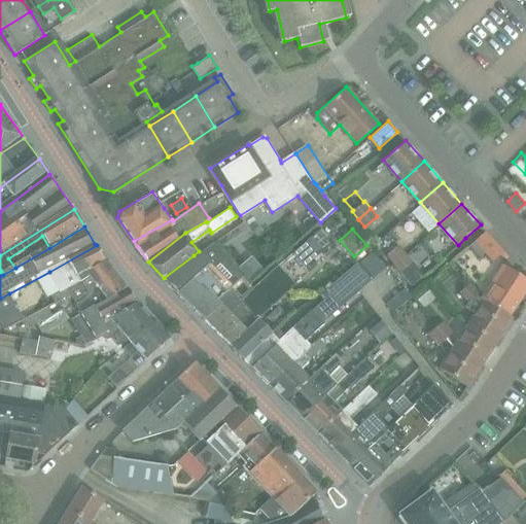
[(469,245),(480,256),(486,251),(493,259),(503,251),(485,231),(469,245)]
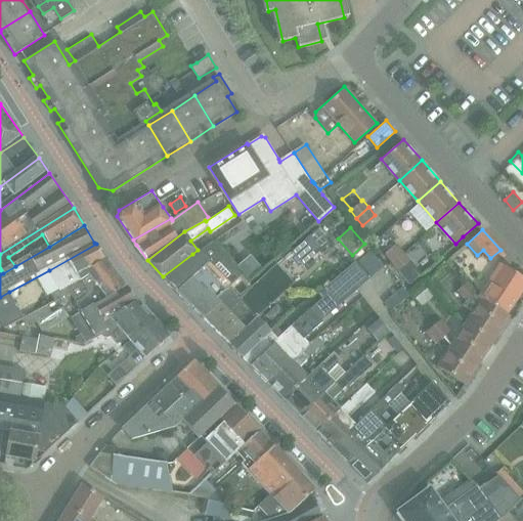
[(304,283),(332,257),(315,240),(289,265),(304,283)]
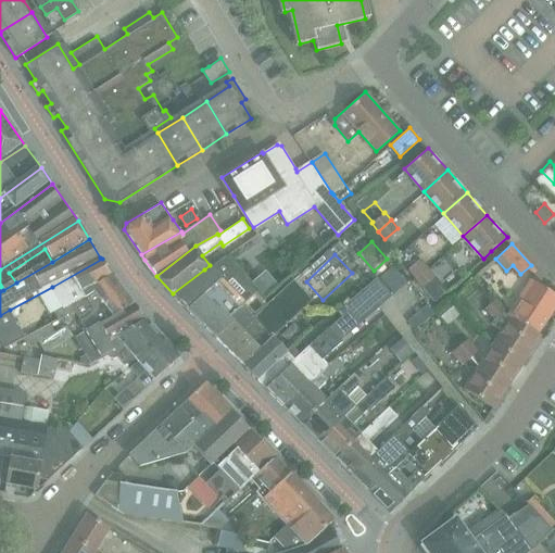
[(204,269),(173,293),(187,309),(216,337),(234,319),(230,315),(254,290),(227,255),(205,271),(204,269)]
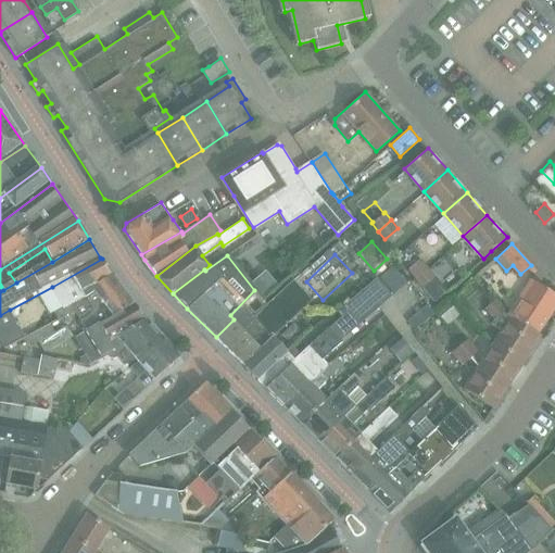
[(416,278),(428,266),(421,258),(408,268),(416,278)]
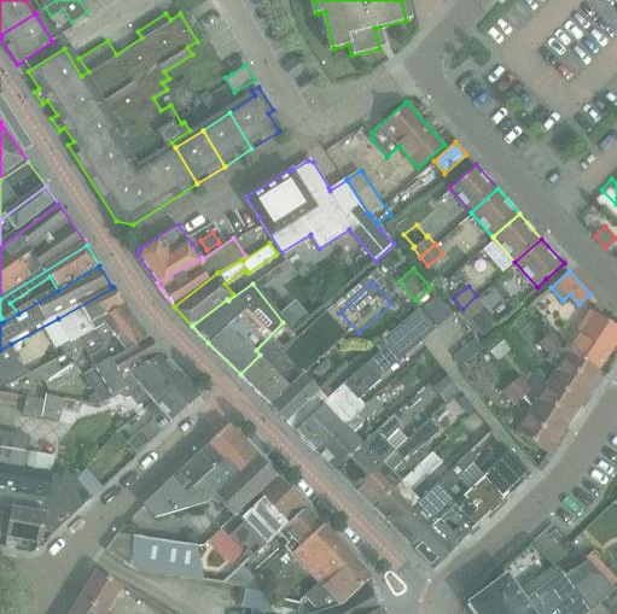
[(114,287),(58,319),(69,340),(60,344),(65,354),(83,344),(81,339),(97,332),(111,326),(105,317),(126,304),(114,287)]
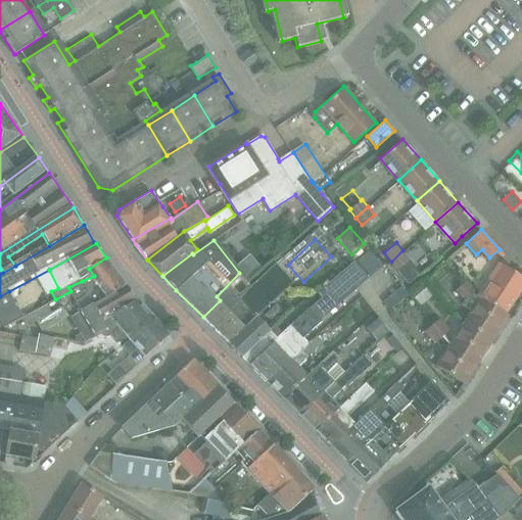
[(383,264),(370,248),(358,260),(371,275),(383,264)]
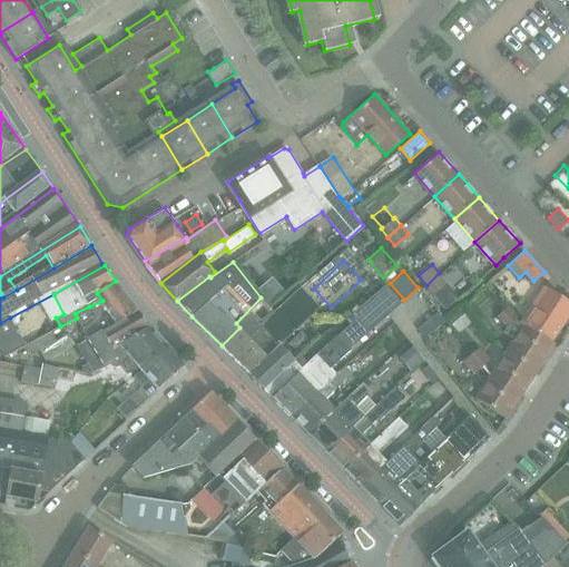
[(441,286),(447,282),(439,273),(427,285),(445,310),(454,303),(441,286)]
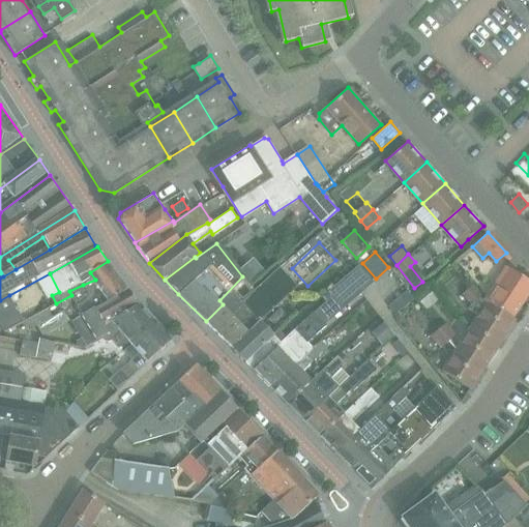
[(69,291),(71,295),(84,314),(82,315),(82,316),(127,288),(108,261),(90,272),(95,280),(83,285),(69,291)]
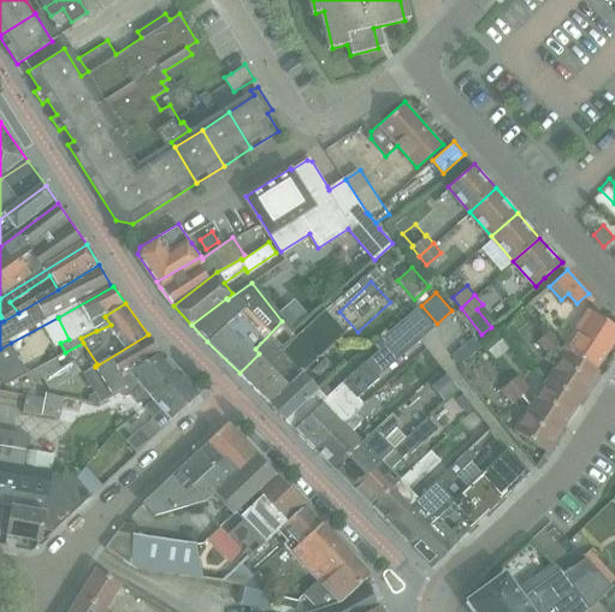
[(540,306),(530,318),(547,332),(557,319),(540,306)]
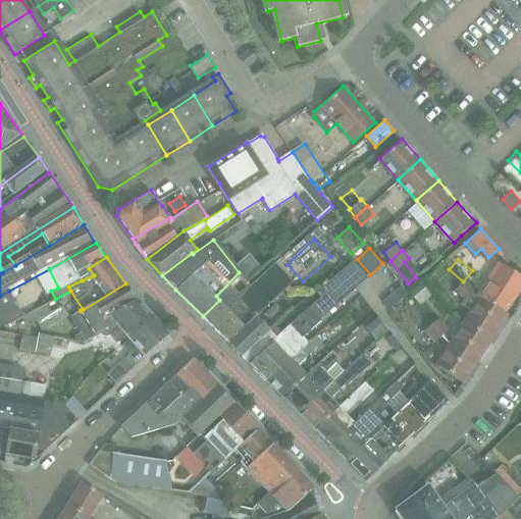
[(308,343),(303,336),(321,318),(320,317),(367,276),(353,260),(316,290),(321,296),(275,336),(268,329),(243,355),(267,380),(301,349),(308,343)]
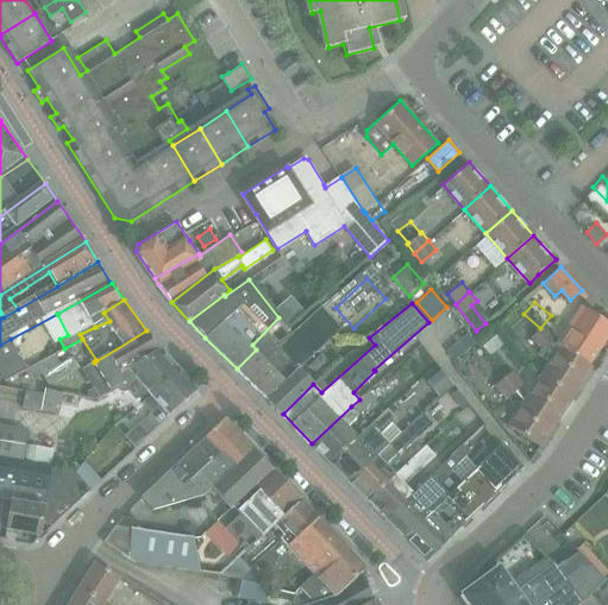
[(607,321),(583,304),(581,304),(557,341),(589,364),(607,334),(607,321)]
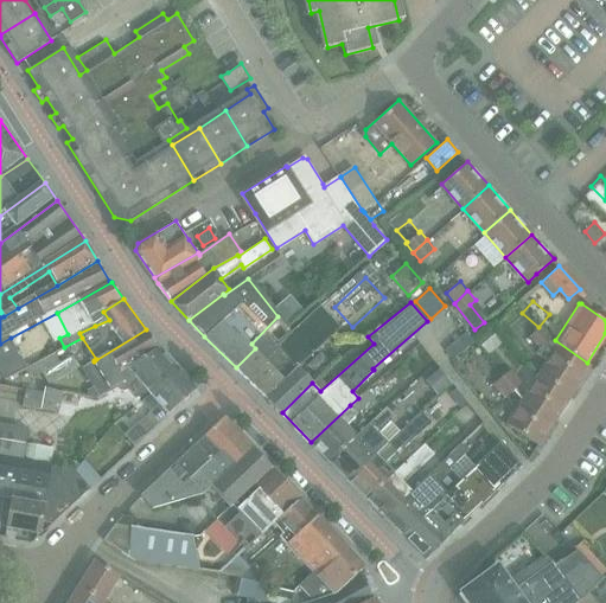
[(266,397),(282,412),(312,383),(294,363),(306,352),(294,340),(284,351),(279,346),(274,351),(260,337),(279,319),(278,316),(252,344),(255,348),(265,358),(285,379),(266,397)]
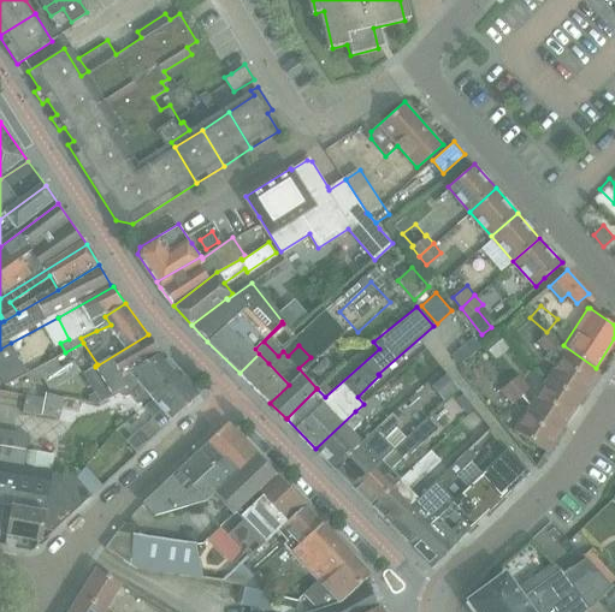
[(549,374),(581,396),(599,369),(596,368),(563,345),(562,348),(556,344),(557,343),(548,331),(537,340),(548,352),(545,357),(556,363),(549,374)]
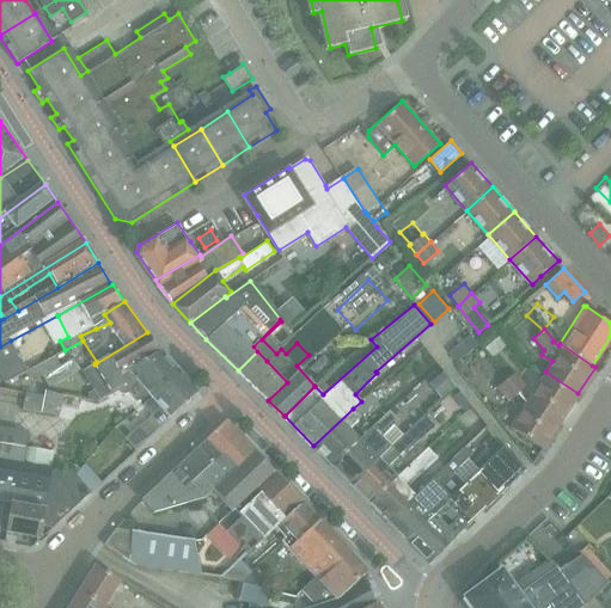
[(118,388),(126,385),(121,374),(162,350),(147,332),(95,364),(105,381),(89,392),(87,398),(98,400),(118,388)]
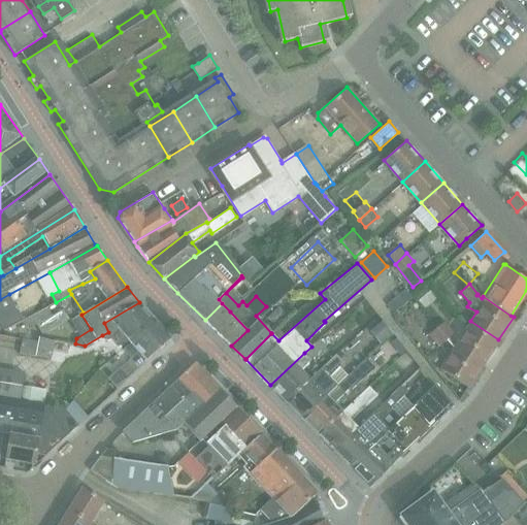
[(405,288),(388,303),(394,312),(413,296),(405,288)]
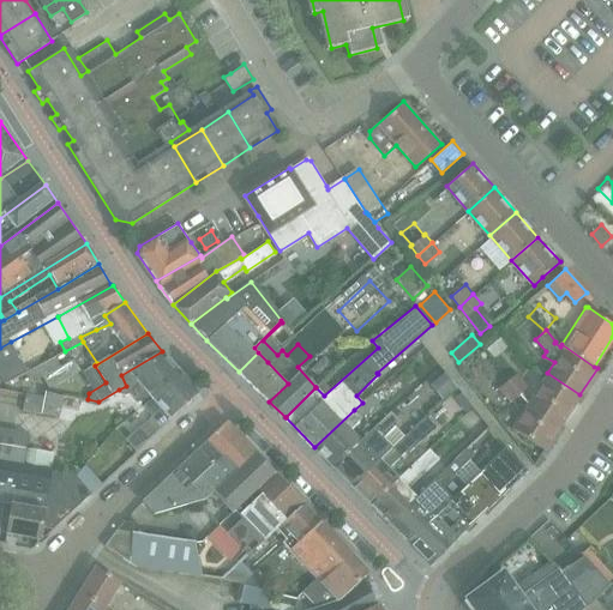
[(28,370),(12,343),(11,342),(0,348),(0,373),(5,382),(25,373),(28,370)]
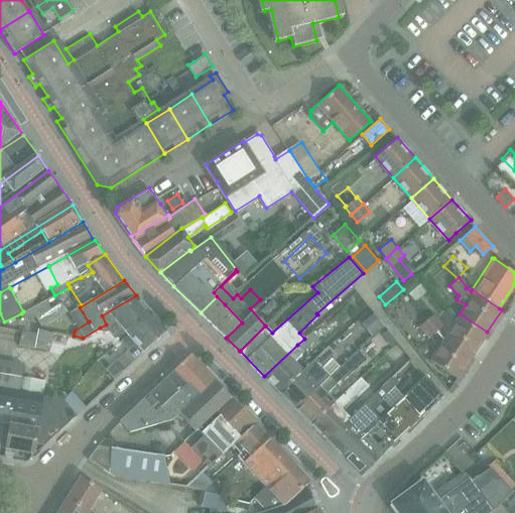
[(125,330),(127,331),(150,310),(136,295),(102,315),(106,325),(100,328),(102,331),(107,332),(110,329),(116,337),(125,330)]
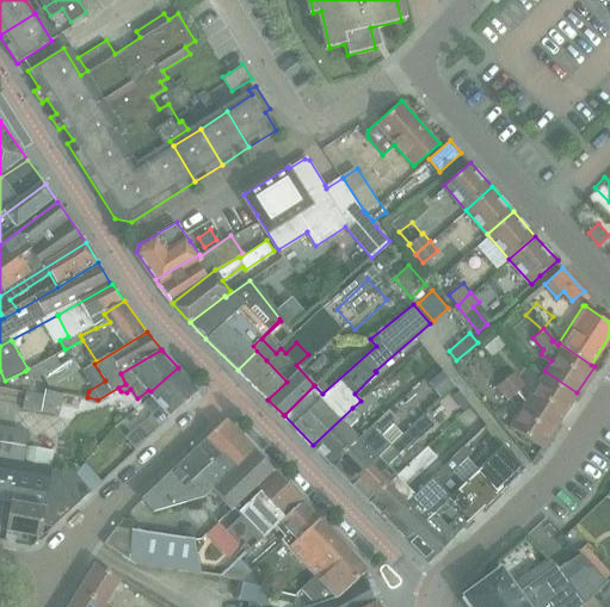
[(238,370),(267,400),(287,382),(266,360),(257,351),(238,370)]
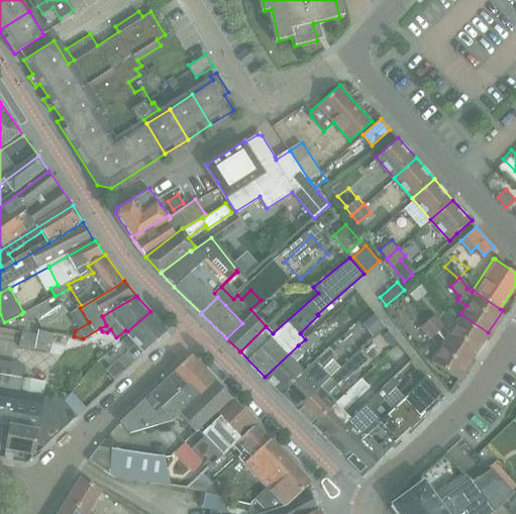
[(41,326),(70,311),(63,301),(52,307),(47,299),(23,312),(21,314),(33,318),(36,316),(41,326)]
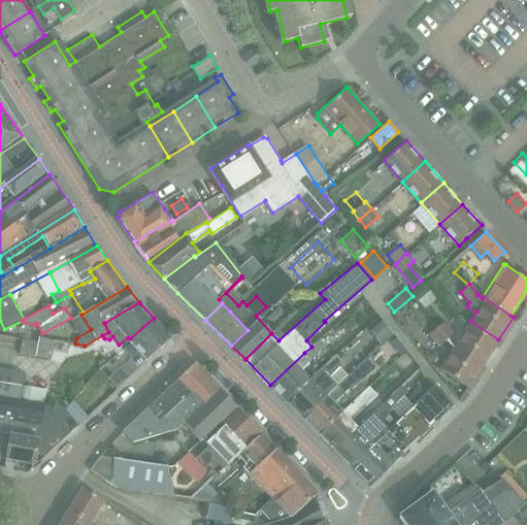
[(171,337),(154,318),(130,338),(139,349),(109,378),(117,387),(146,359),(171,337)]
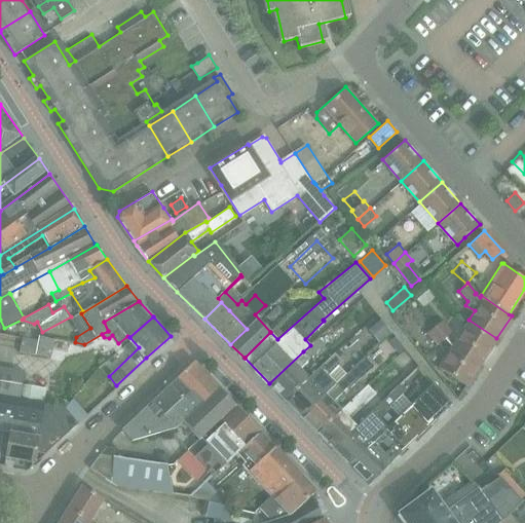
[(454,330),(444,319),(436,326),(447,337),(454,330)]
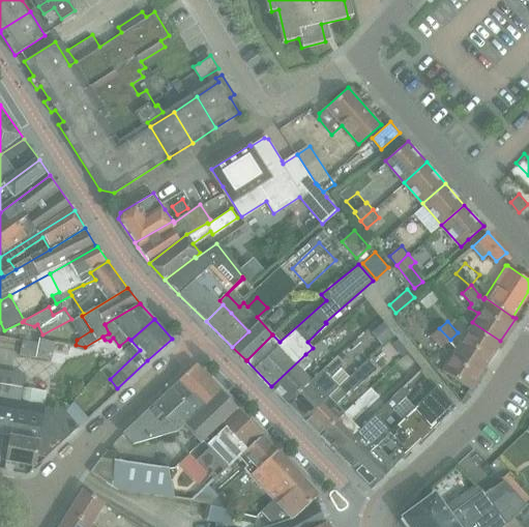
[(498,344),(500,341),(472,322),(470,326),(498,344)]
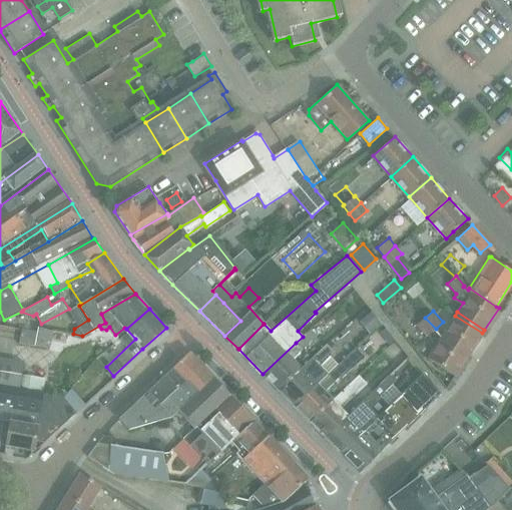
[(469,354),(482,333),(455,316),(441,337),(469,354)]
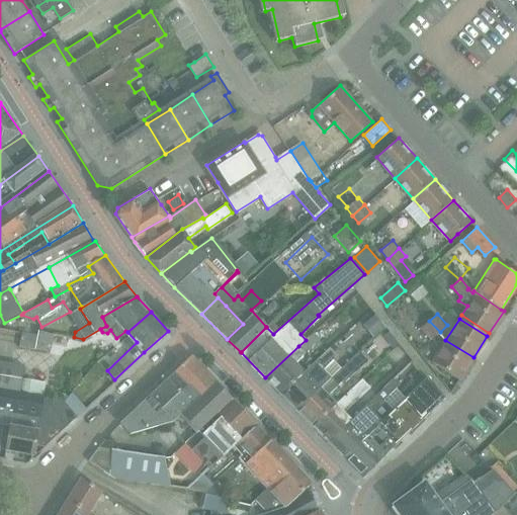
[(440,332),(429,321),(422,328),(432,338),(440,332)]
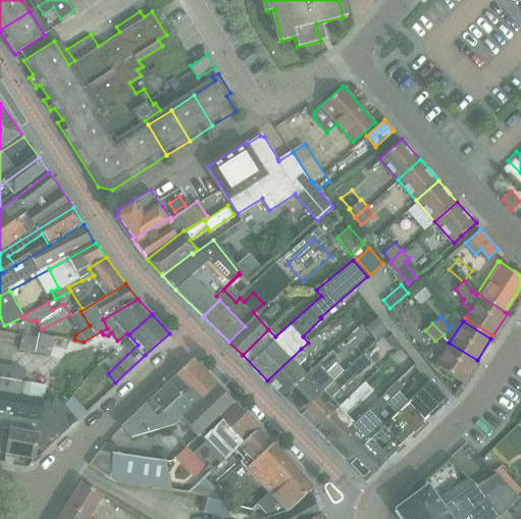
[(374,354),(385,351),(380,332),(369,334),(374,354)]
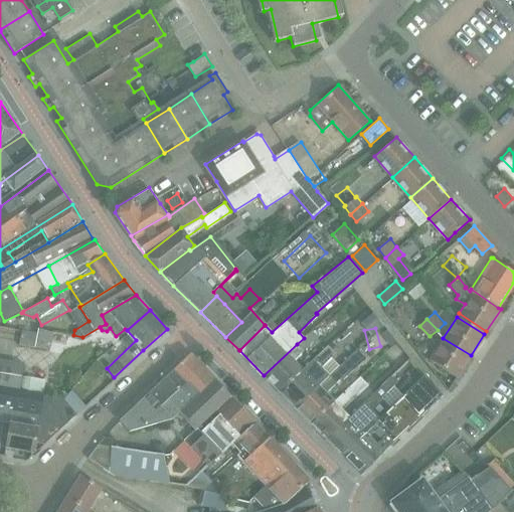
[(38,331),(24,329),(21,343),(50,349),(54,332),(39,329),(38,331)]
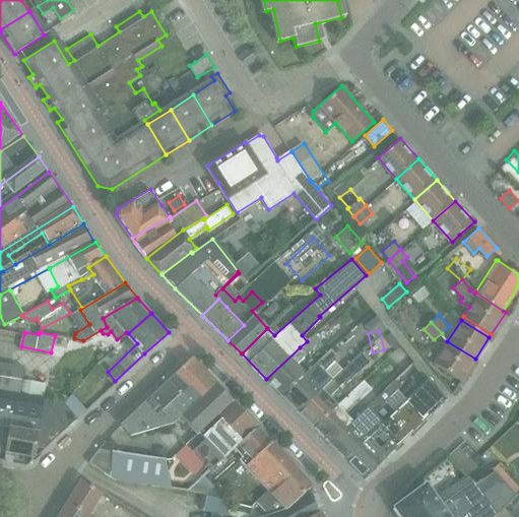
[(401,344),(392,332),(385,337),(395,349),(401,344)]
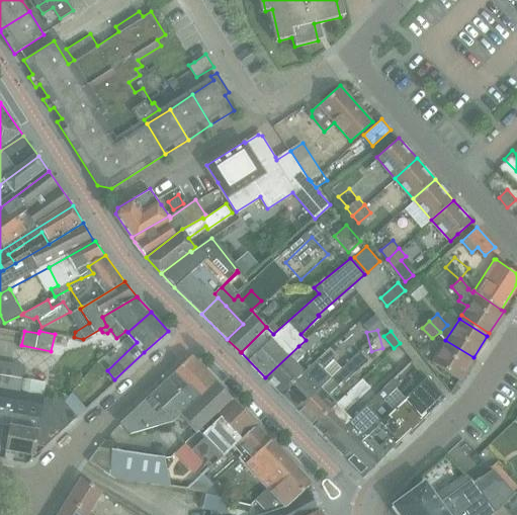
[(281,393),(304,371),(293,361),(319,337),(314,332),(306,340),(298,346),(265,377),(281,393)]
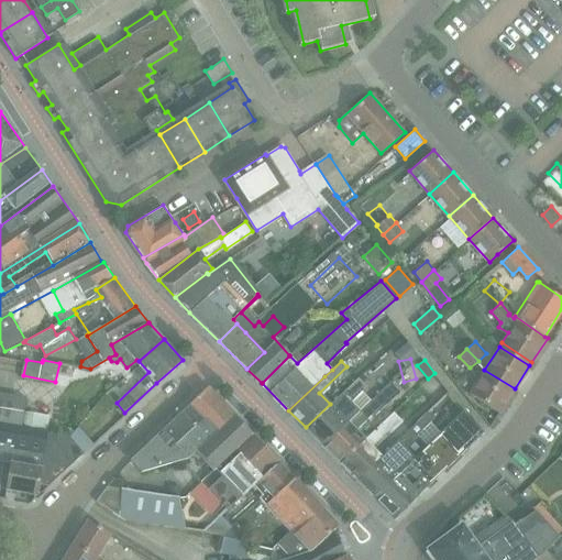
[(499,412),(515,388),(484,370),(470,393),(499,412)]
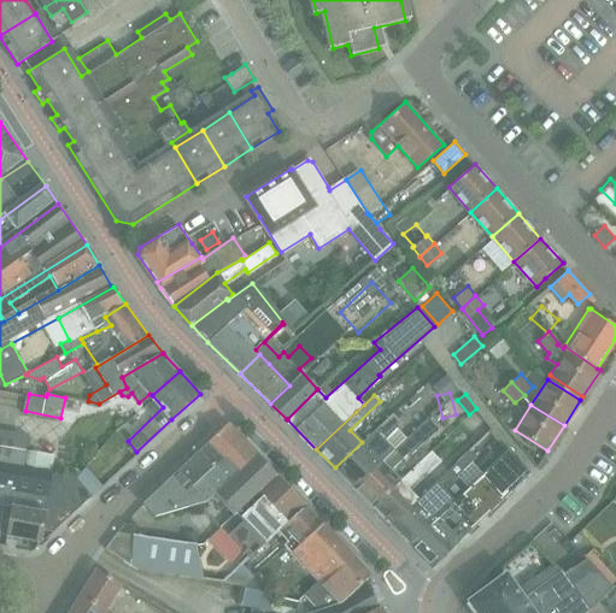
[(335,467),(353,487),(380,461),(393,448),(383,438),(402,422),(393,413),(362,442),(335,467)]
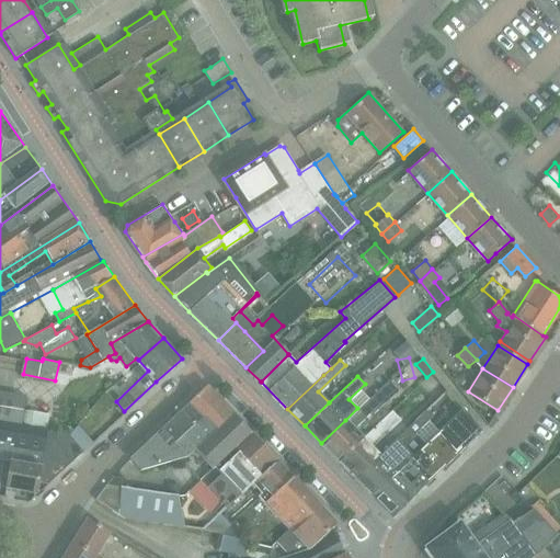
[(339,460),(363,436),(354,428),(369,413),(372,414),(399,390),(389,379),(357,408),(345,420),(321,443),(339,460)]
